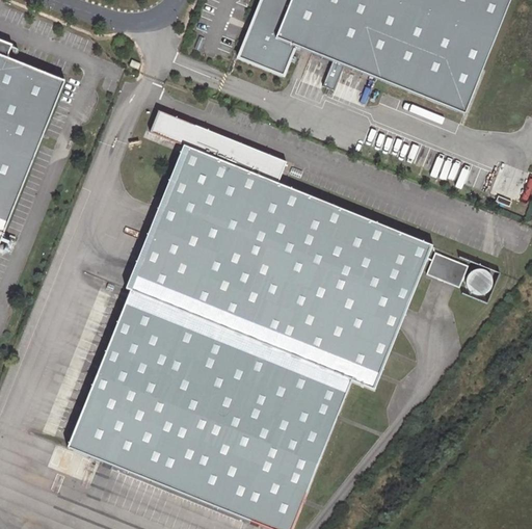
[(260,0),(238,56),(284,74),(296,44),(468,112),(512,0),(260,0)]
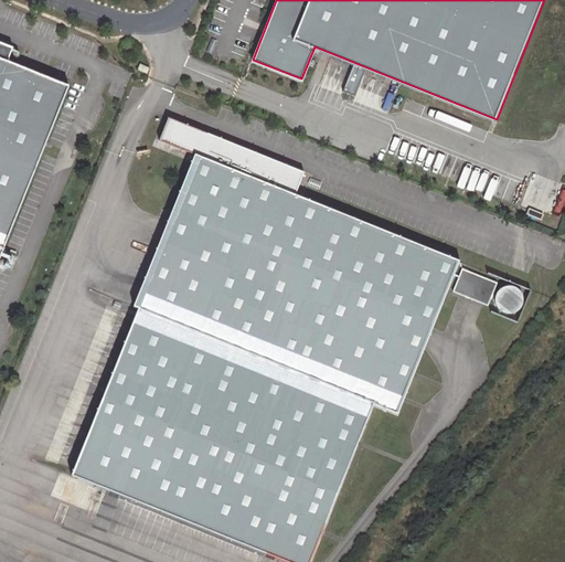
[(0,253),(68,84),(7,60),(12,45),(0,40),(0,253)]
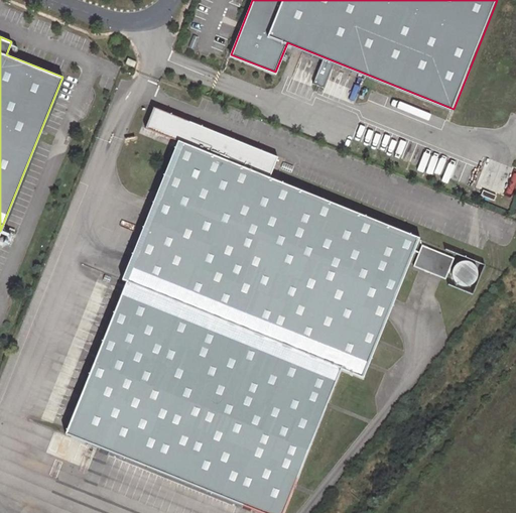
[(128,54),(126,59),(134,63),(136,58),(128,54)]
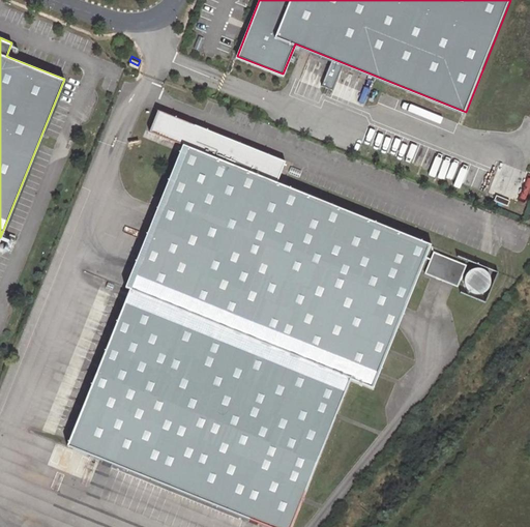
[(276,180),(285,159),(157,108),(157,109),(158,110),(151,128),(149,127),(149,129),(182,143),(181,145),(186,147),(130,285),(126,283),(125,285),(129,287),(67,442),(273,526),(289,526),(350,377),(373,386),(374,383),(373,383),(429,244),(430,245),(431,242),(276,180)]
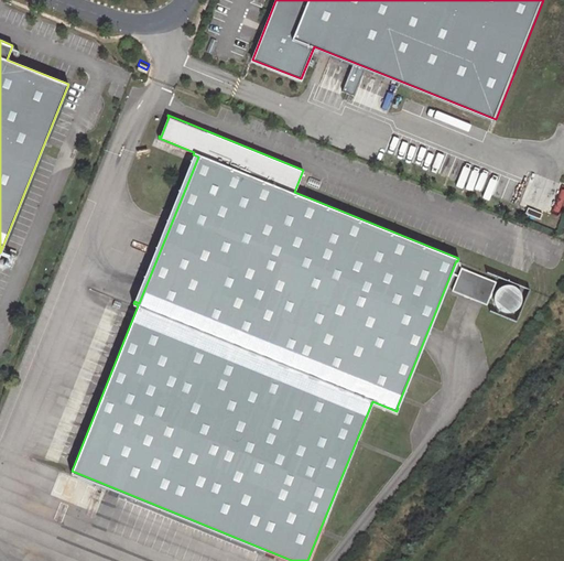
[(500,286),(498,287),(494,286),(496,279),(461,266),(452,288),(487,302),(489,295),(494,297),(494,300),(495,303),(498,306),(500,309),(502,310),(506,311),(509,311),(511,311),(514,310),(518,308),(520,304),(521,302),(522,298),(522,294),(521,291),(520,289),(518,287),(514,284),(510,282),(507,282),(503,283),(500,286)]
